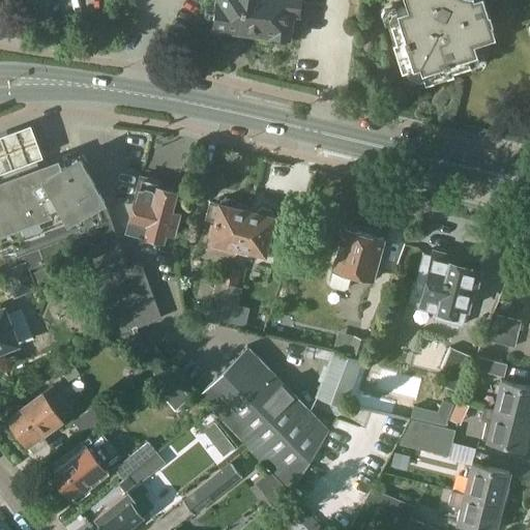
[(214,0),(211,27),(270,34),(269,41),(289,45),(293,11),(299,12),(300,0),(214,0)]
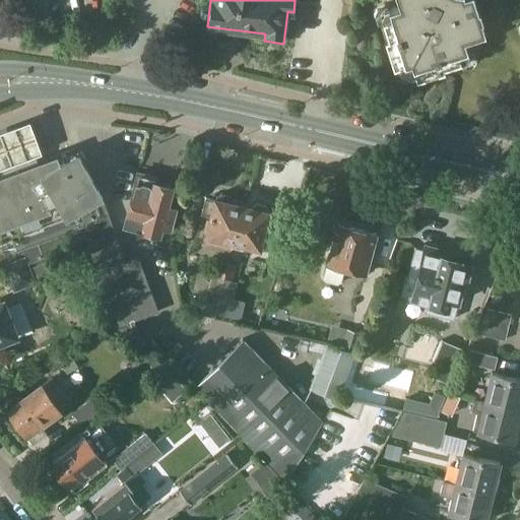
[(396,0),(398,5),(388,8),(389,12),(386,19),(382,20),(387,38),(384,39),(392,67),(410,62),(415,79),(444,70),(443,67),(460,61),(459,57),(462,51),(466,50),(463,39),(484,33),(474,0),(396,0)]
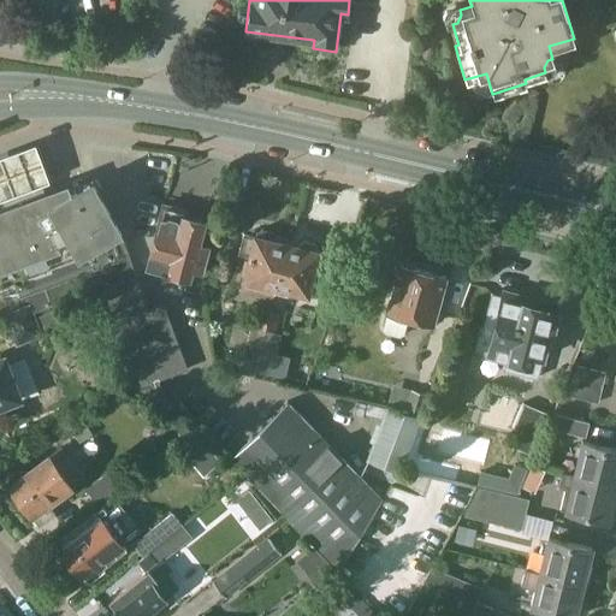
[(34,140),(0,152),(0,194),(48,177),(34,140)]
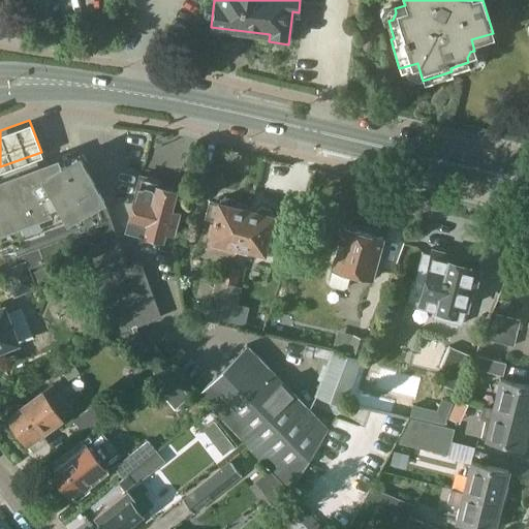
[(5,173),(6,177),(0,179),(0,245),(12,242),(18,256),(40,248),(47,265),(78,253),(109,339),(116,337),(144,349),(135,324),(160,316),(141,263),(128,269),(103,199),(105,199),(79,153),(75,154),(74,153),(40,165),(38,160),(5,173)]
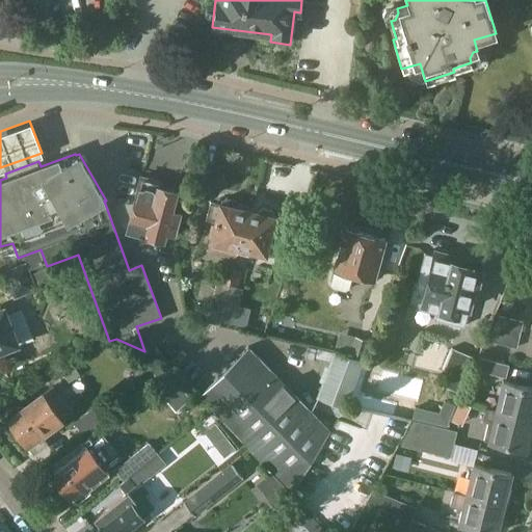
[(129,229),(163,239),(165,230),(175,233),(180,213),(170,211),(176,192),(158,187),(159,182),(143,177),(129,229)]
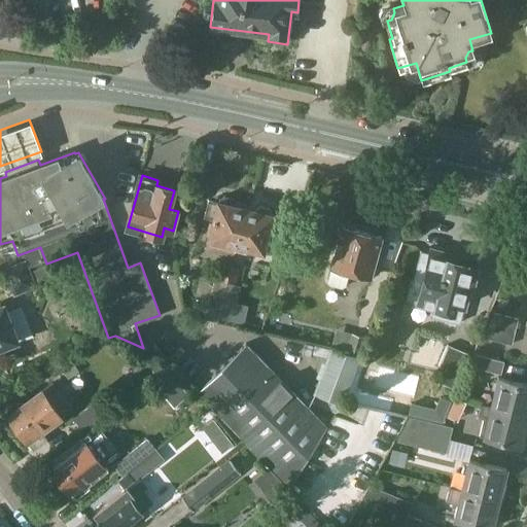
[(205,249),(233,256),(234,251),(244,208),(235,206),(236,202),(233,198),(224,196),(219,198),(218,202),(216,202),(216,203),(208,201),(204,217),(212,219),(205,249)]
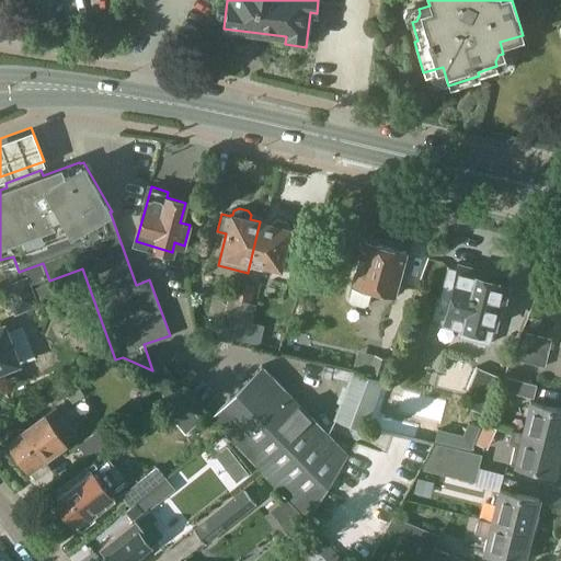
[(288,229),(260,221),(249,267),(260,270),(261,265),(278,270),(284,249),(294,251),(298,233),(288,231),(288,229)]
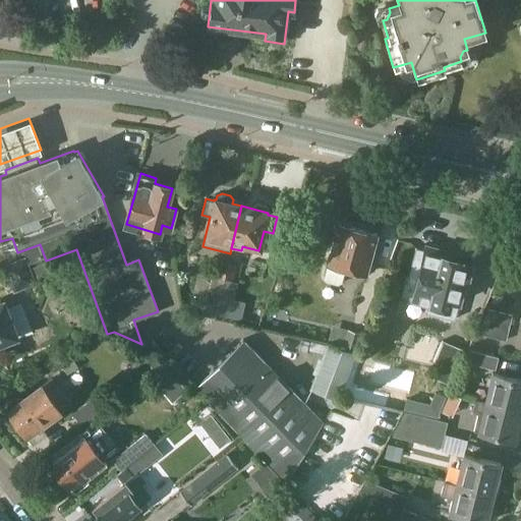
[(325,265),(327,266),(324,278),(327,282),(337,285),(342,282),(345,270),(364,275),(374,234),(335,224),(325,265)]
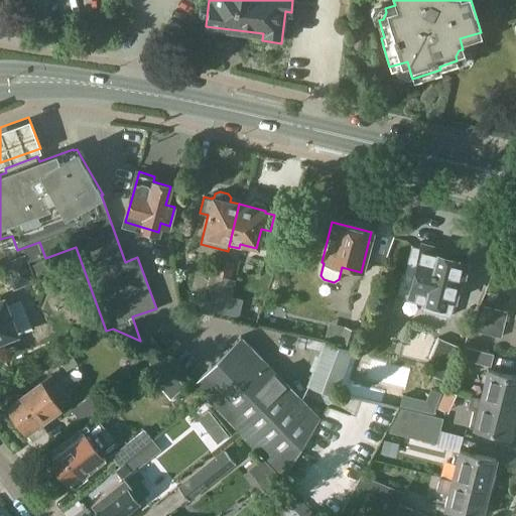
[(29,264),(44,258),(39,244),(24,249),(29,264)]
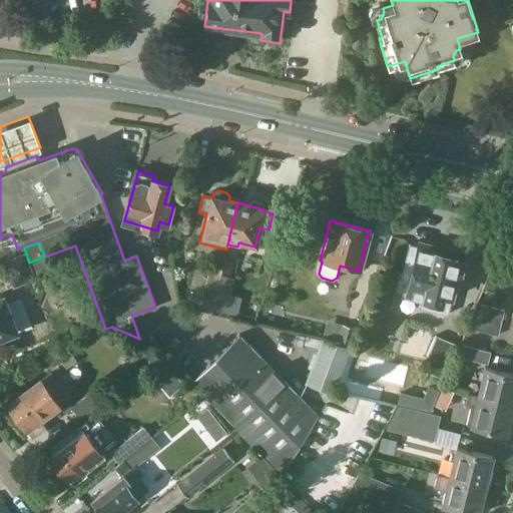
[(399,275),(394,292),(421,299),(419,307),(430,310),(448,315),(458,279),(460,279),(466,253),(465,253),(464,253),(463,253),(419,242),(418,245),(409,243),(402,275),(399,275)]
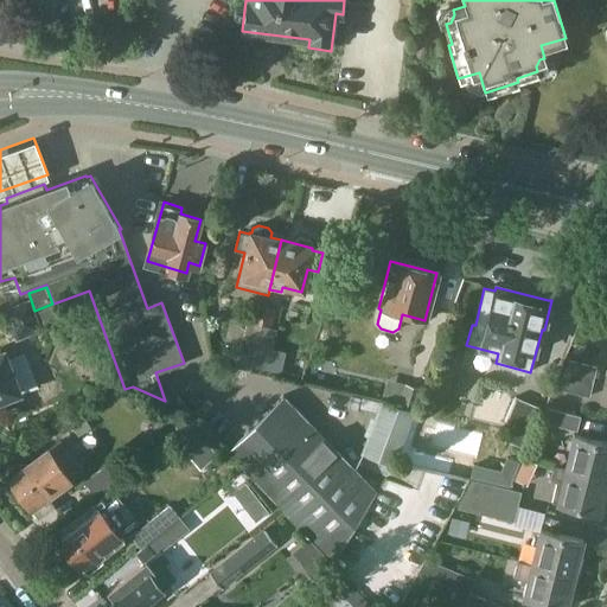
[(30,302),(6,312),(17,340),(43,331),(42,328),(57,324),(51,310),(34,317),(30,302)]
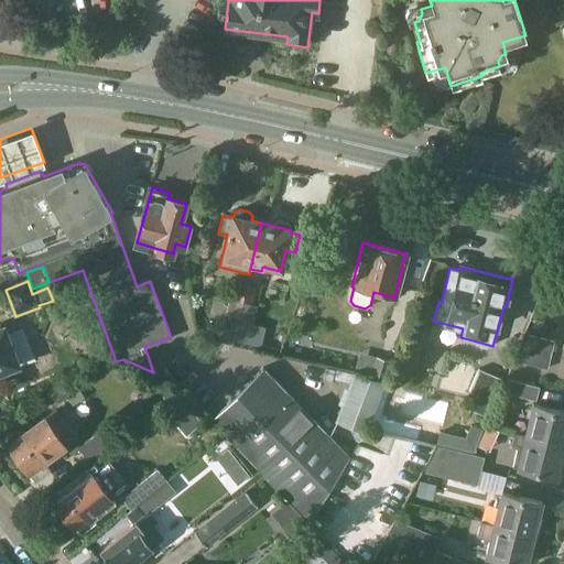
[(242,302),(247,283),(237,281),(234,300),(229,299),(219,343),(231,345),(237,324),(242,302)]
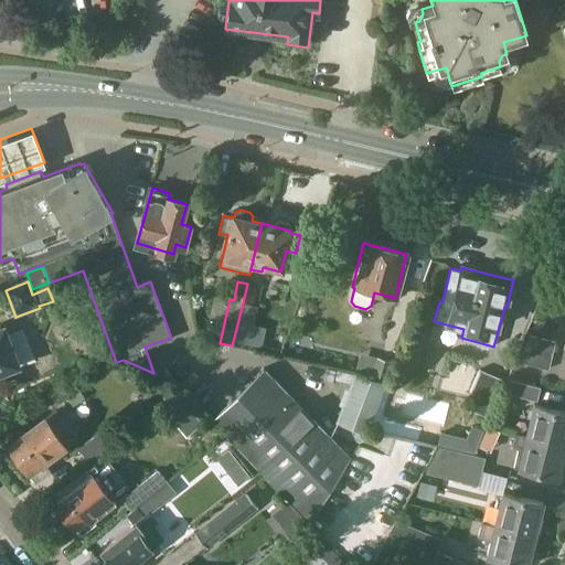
[(247,284),(243,302),(253,305),(257,286),(247,284)]
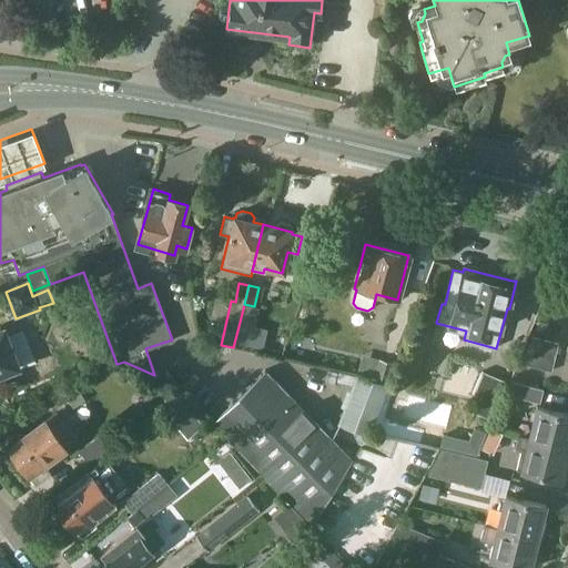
[(240,323),(240,324),(234,345),(263,352),(267,330),(240,323)]
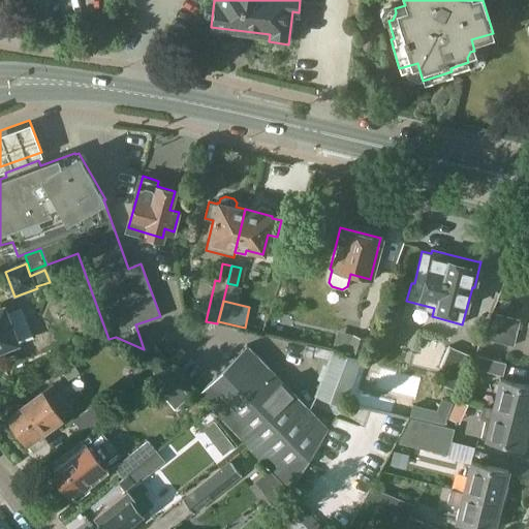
[(7,314),(5,307),(0,308),(0,348),(19,342),(18,341),(30,337),(30,328),(24,320),(22,320),(18,310),(7,314)]
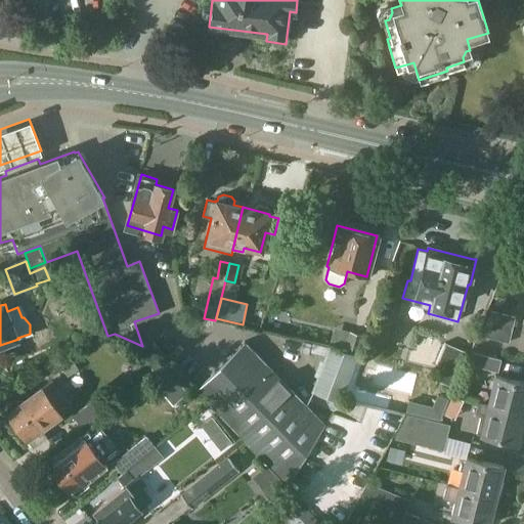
[(514,316),(489,310),(483,337),(508,342),(514,316)]
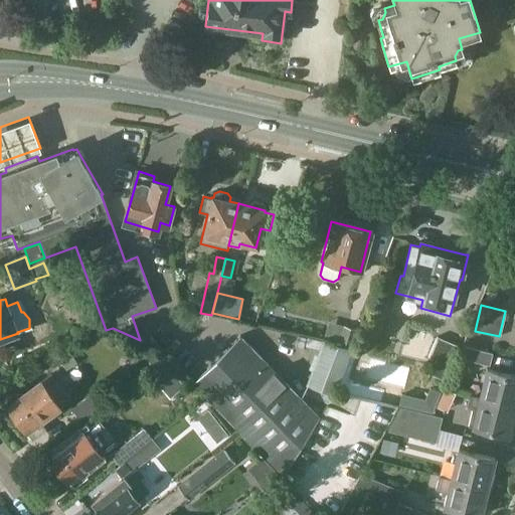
[(338,345),(349,349),(355,329),(345,326),(338,345)]
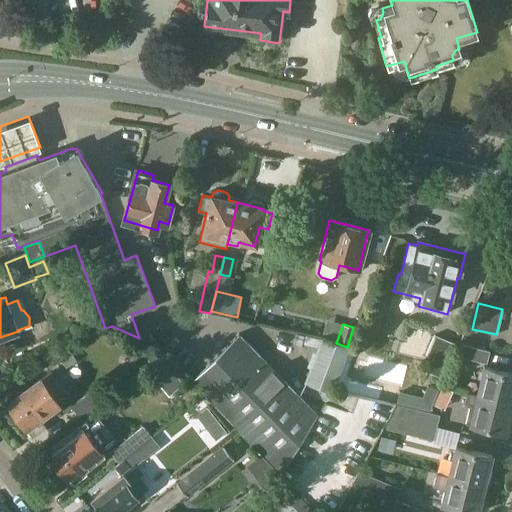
[(239,334),(190,381),(260,454),(280,474),(317,415),(239,334)]
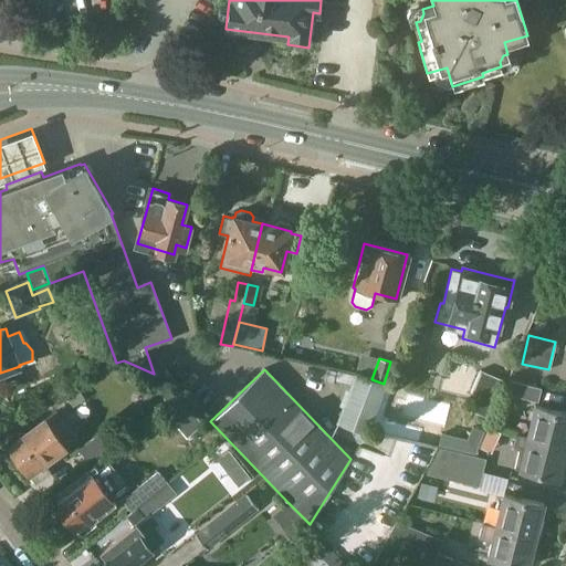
[(473,411),(489,418),(503,379),(481,370),(471,394),(480,397),(473,411)]
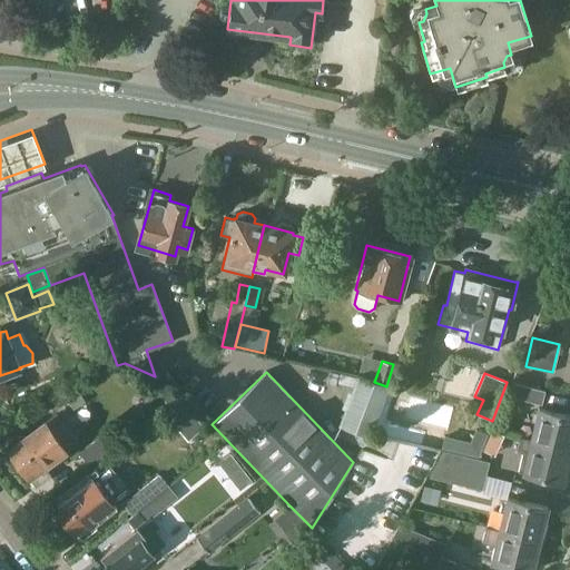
[(353,389),(341,426),(370,436),(370,438),(371,435),(387,386),(386,386),(374,382),(357,376),(357,379),(353,389)]
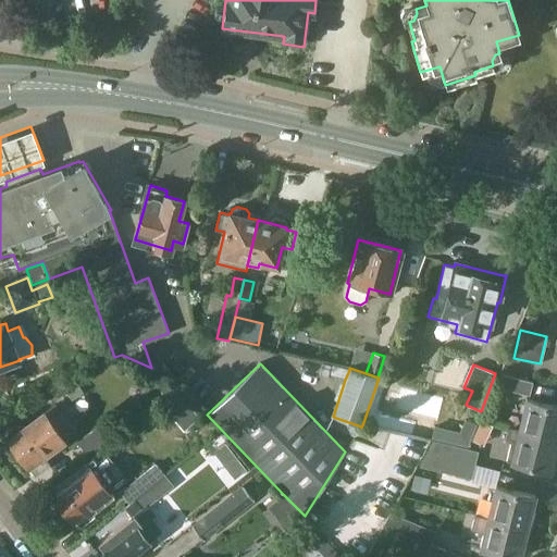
[(528,396),(531,382),(499,374),(496,388),(528,396)]
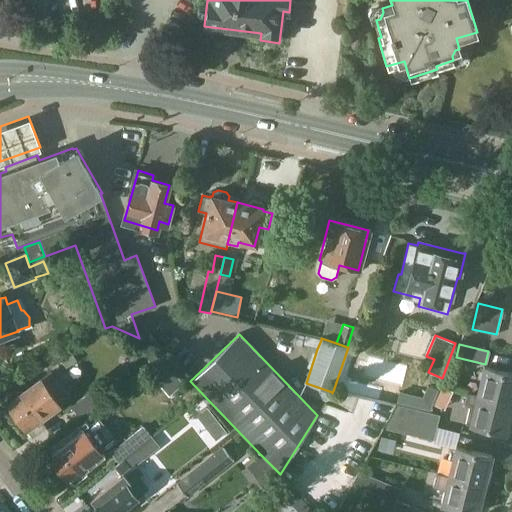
[(77,360),(69,349),(58,356),(66,368),(77,360)]
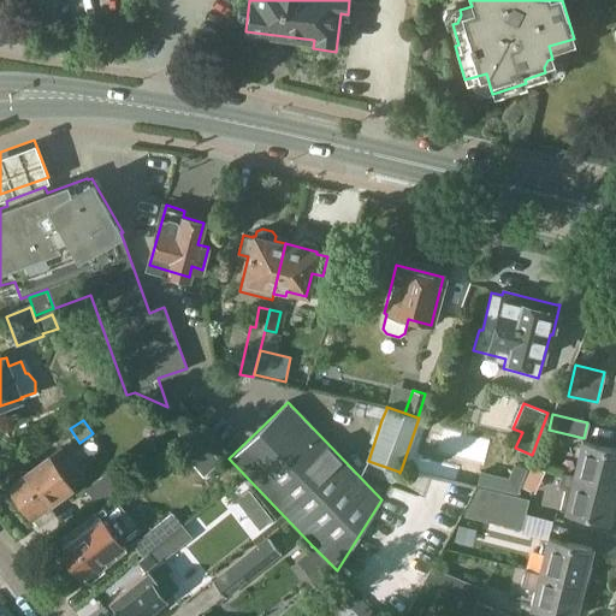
[(200,436),(183,450),(203,475),(220,461),(200,436)]
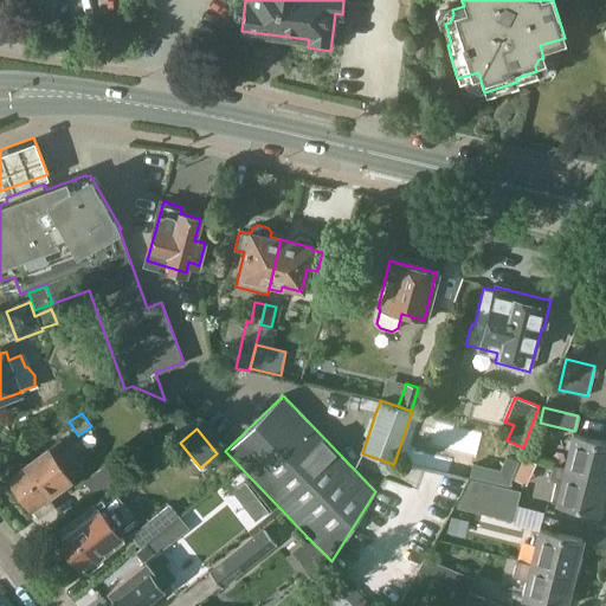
[(550,464),(550,465),(605,479),(605,477),(605,476),(605,442),(571,433),(562,468),(550,464)]
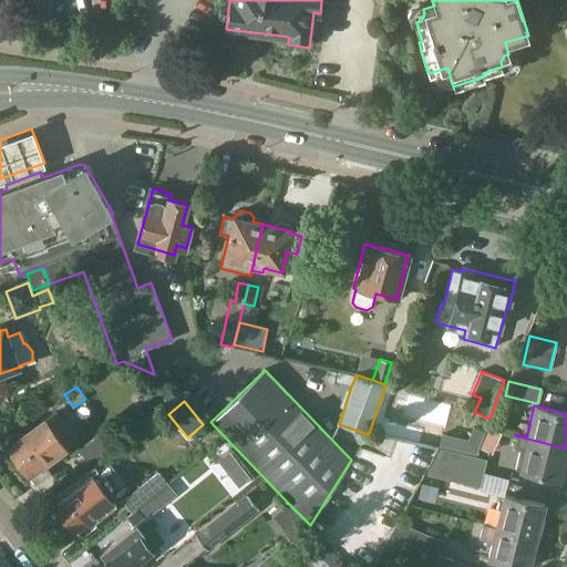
[(65,447),(58,435),(65,430),(54,415),(47,421),(45,419),(9,446),(30,474),(32,474),(37,481),(50,472),(44,463),(65,447)]
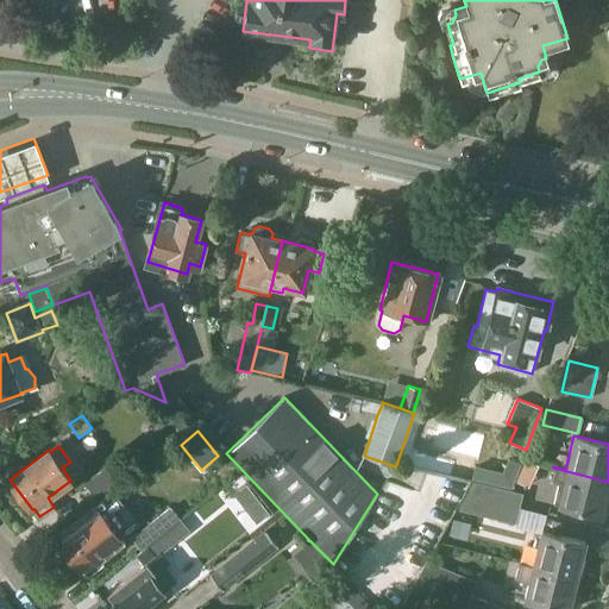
[(491,470),(489,482),(512,488),(521,464),(508,459),(503,472),(491,470)]
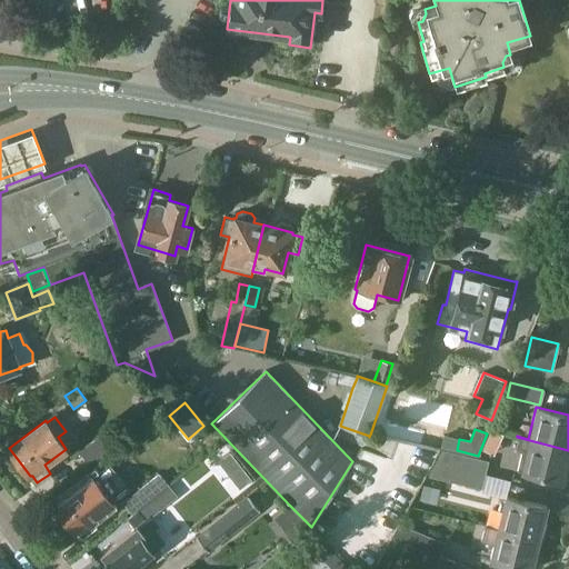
[(103,435),(79,451),(90,466),(113,448),(103,435)]
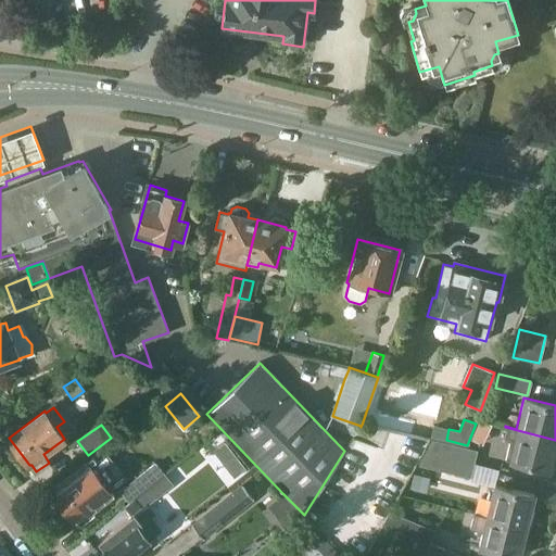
[(555,440),(505,427),(502,438),(512,443),(508,459),(504,458),(504,459),(547,471),(548,465),(554,455),(551,453),(553,447),(555,440)]
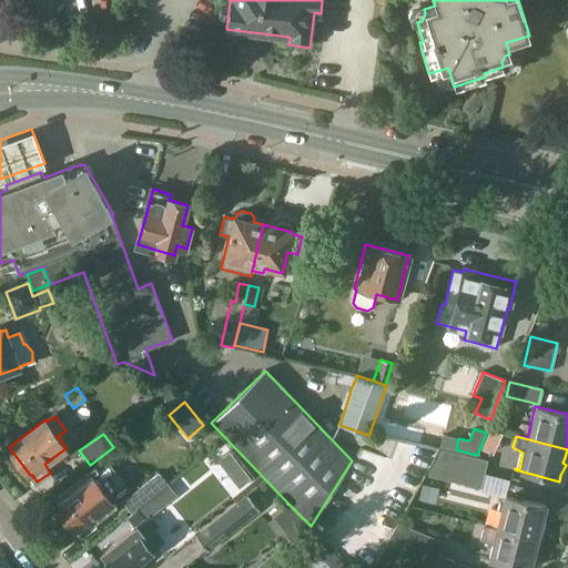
[(488,460),(437,448),(432,460),(476,473),(485,475),(488,460)]
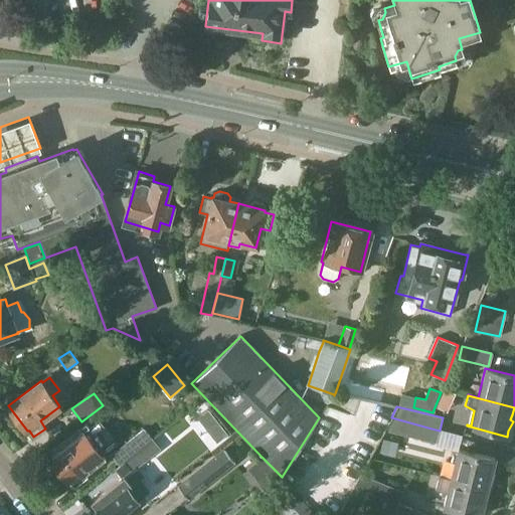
[(391,417),(385,432),(437,443),(440,431),(432,428),(391,417)]
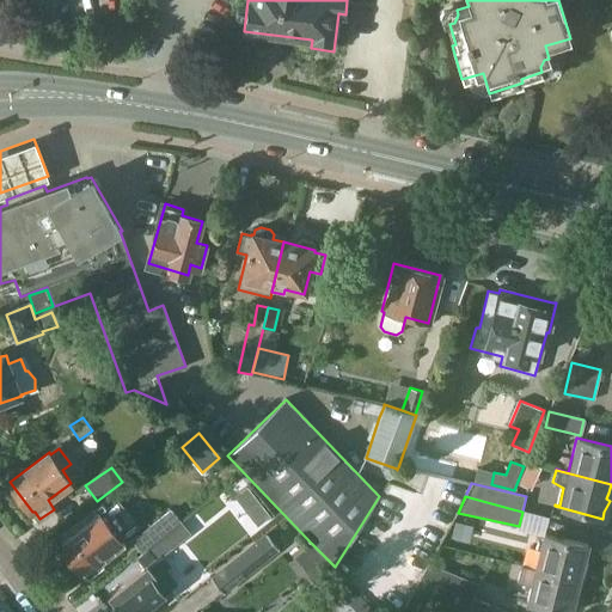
[(109,506),(101,512),(60,543),(80,570),(83,568),(86,573),(93,573),(99,568),(102,560),(99,556),(139,526),(118,499),(109,506)]
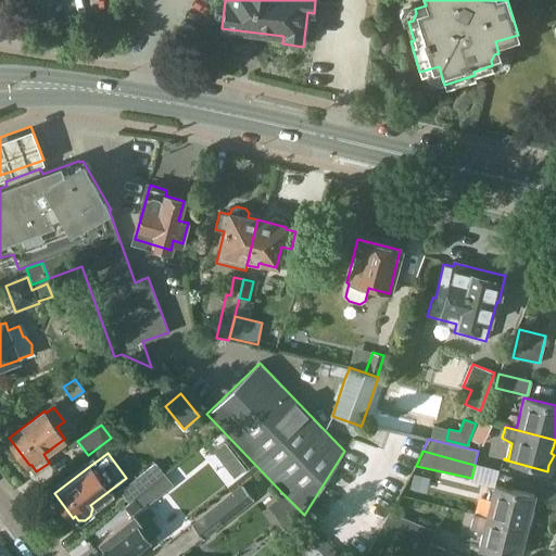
[(127,505),(165,475),(174,467),(166,456),(156,464),(155,463),(123,489),(131,500),(126,504),(127,505)]
